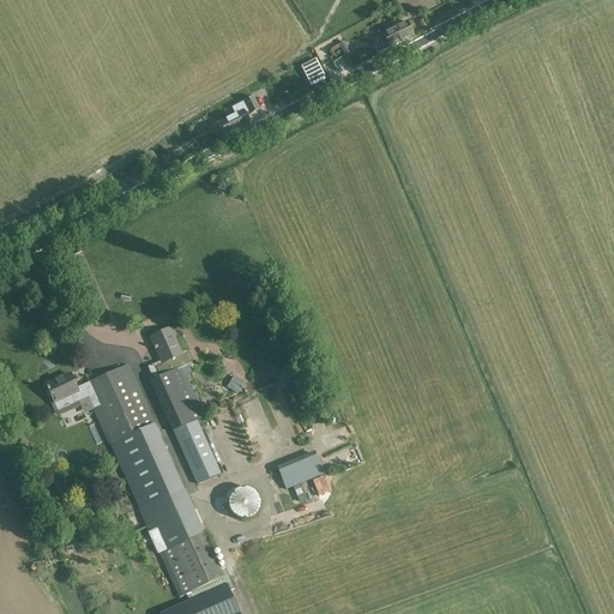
[(373,42),(378,53),(390,48),(414,35),(407,22),(383,34),(377,37),(378,40),(373,42)]
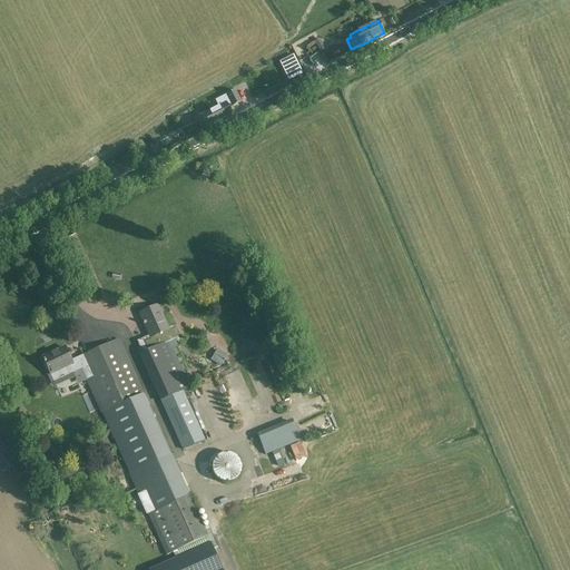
[(281,61),(290,78),(290,79),(291,79),(304,72),(294,55),(281,61)]
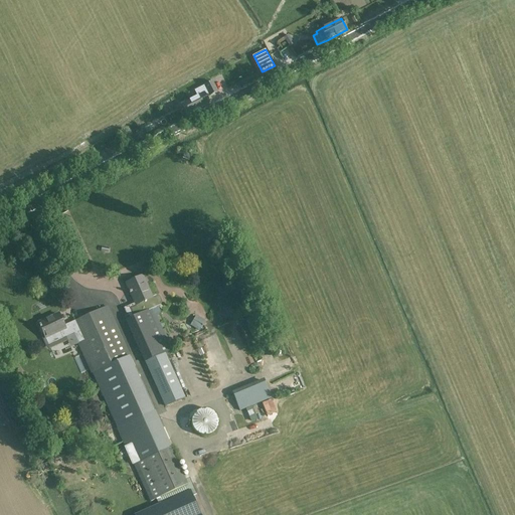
[(181,105),(187,115),(209,103),(206,98),(217,92),(212,81),(194,91),(197,96),(181,105)]
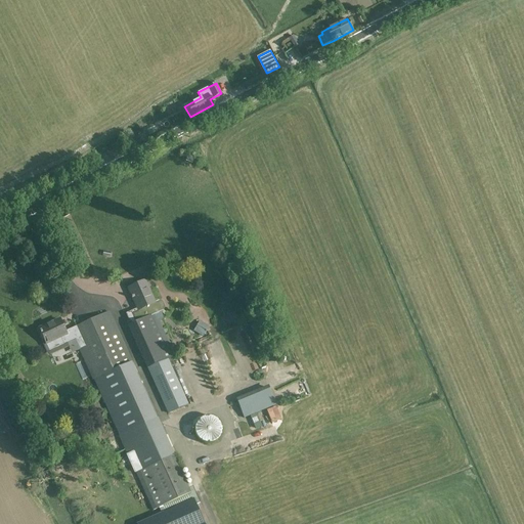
[(147,368),(168,413),(188,403),(168,359),(179,354),(163,318),(158,321),(156,315),(163,311),(165,307),(163,303),(159,301),(155,302),(145,280),(128,288),(137,308),(126,313),(131,324),(128,325),(147,368)]
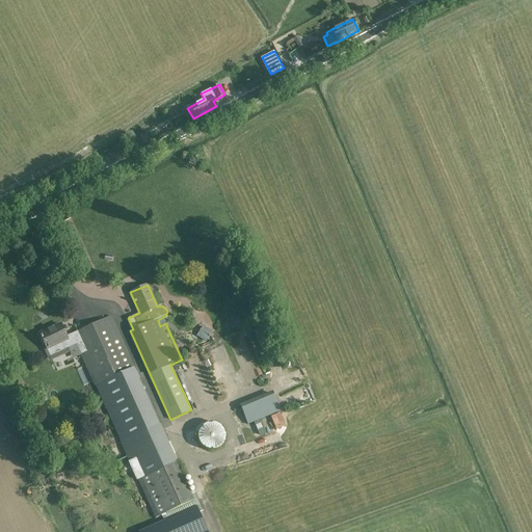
[(60,323),(40,334),(50,355),(77,344),(121,442),(155,519),(161,516),(192,503),(194,502),(193,501),(183,478),(110,317),(72,334),(73,336),(67,339),(60,323)]
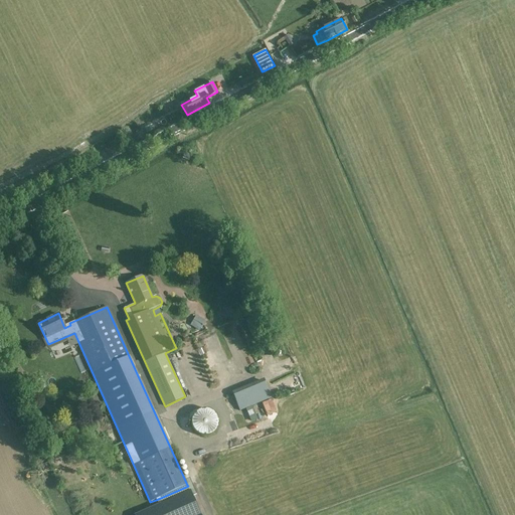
[(264,379),(231,392),(239,411),(272,398),(264,379)]
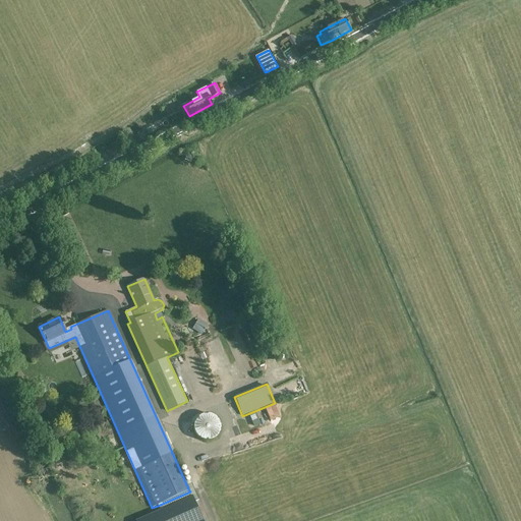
[(221,428),(221,427),(220,425),(220,422),(218,419),(216,417),(214,416),(211,415),(209,414),(206,414),(203,415),(200,416),(198,418),(196,420),(195,422),(194,426),(194,429),(195,431),(196,433),(197,437),(199,438),(203,440),(207,441),(210,441),(212,440),(214,439),(216,438),(218,435),(220,432),(220,431),(221,428)]
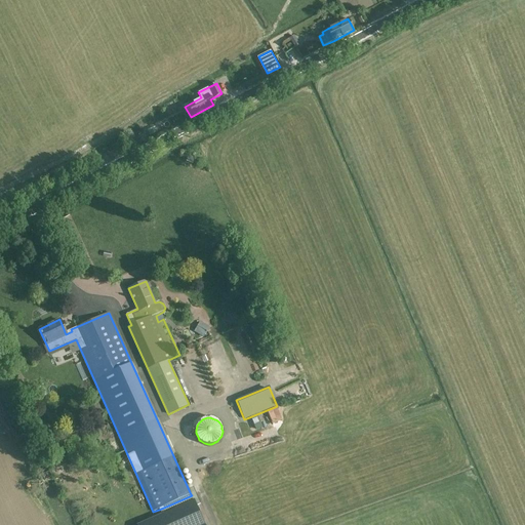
[(161,515),(138,524),(203,524),(192,500),(192,501),(190,496),(159,510),(161,515)]
